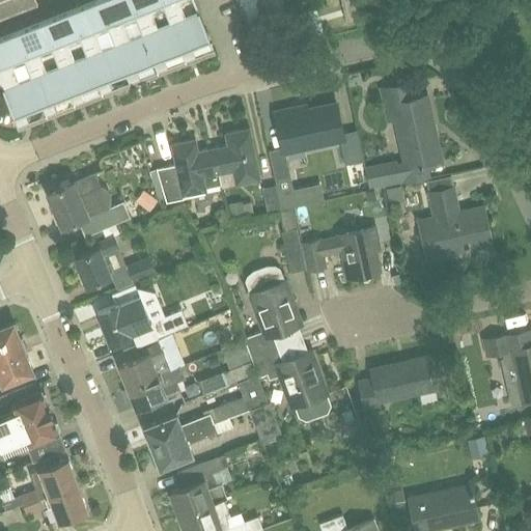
[(0,0),(0,16),(36,2),(35,0),(0,0)]
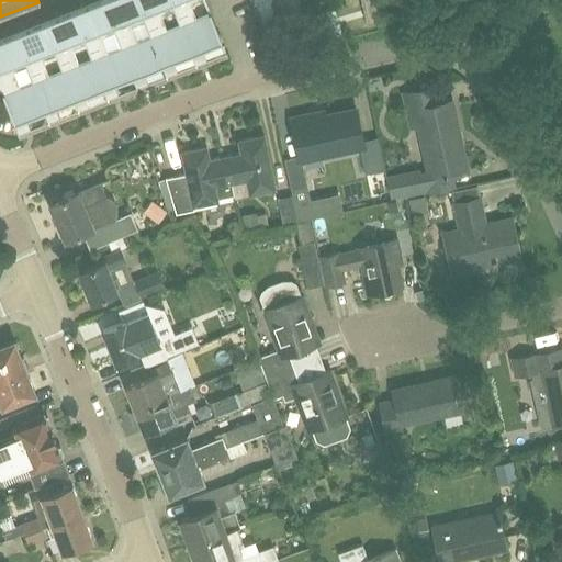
[(114,31),(101,0),(96,0),(81,6),(81,4),(80,6),(80,7),(71,10),(85,43),(90,57),(103,88),(102,89),(108,102),(108,101),(113,100),(112,98),(117,96),(113,85),(132,77),(120,45),(119,45),(108,49),(102,36),(113,31),(114,31)]
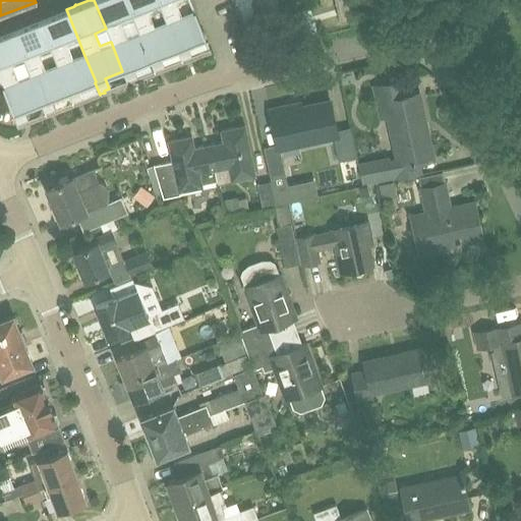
[(133,18),(125,0),(94,0),(106,29),(105,29),(110,42),(111,42),(122,71),(127,83),(131,81),(131,79),(135,77),(131,67),(150,60),(138,32),(126,36),(122,22),(133,18)]
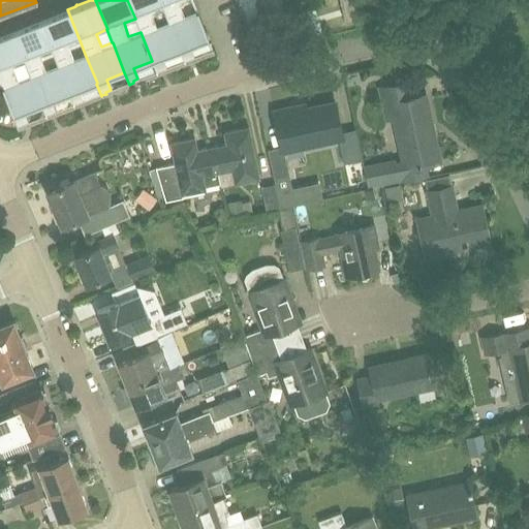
[(163,8),(159,0),(127,0),(135,19),(141,32),(152,61),(157,73),(161,72),(160,69),(165,67),(161,58),(180,51),(168,21),(167,21),(156,26),(151,12),(163,8)]
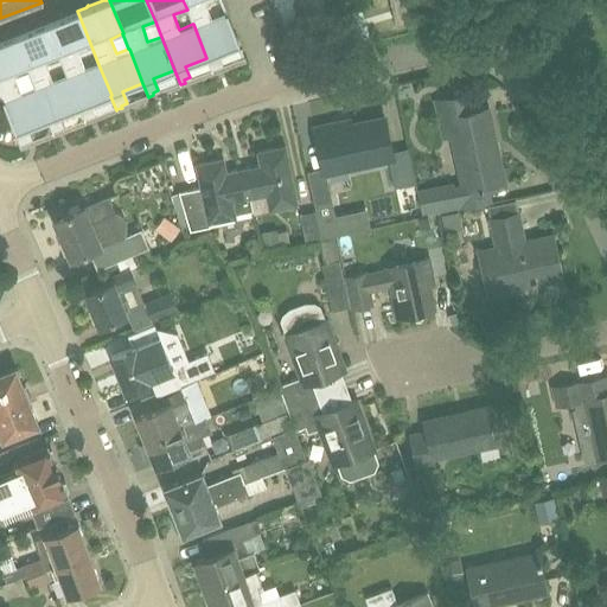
[(183,0),(187,10),(192,24),(193,24),(206,58),(211,72),(217,70),(216,68),(222,65),(217,53),(238,45),(235,33),(225,11),(211,17),(205,1),(209,0),(183,0)]
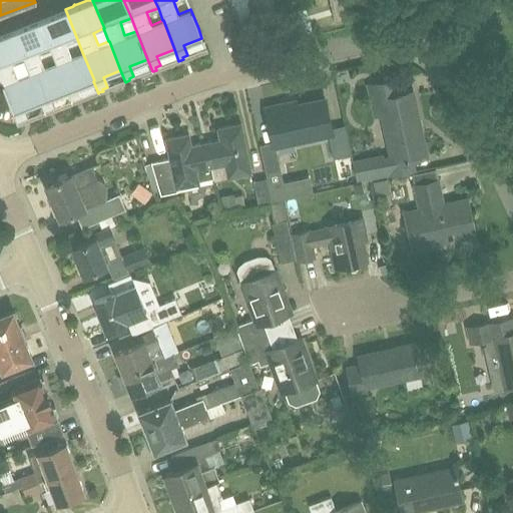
[(255,1),(254,0),(228,0),(231,9),(255,1)]
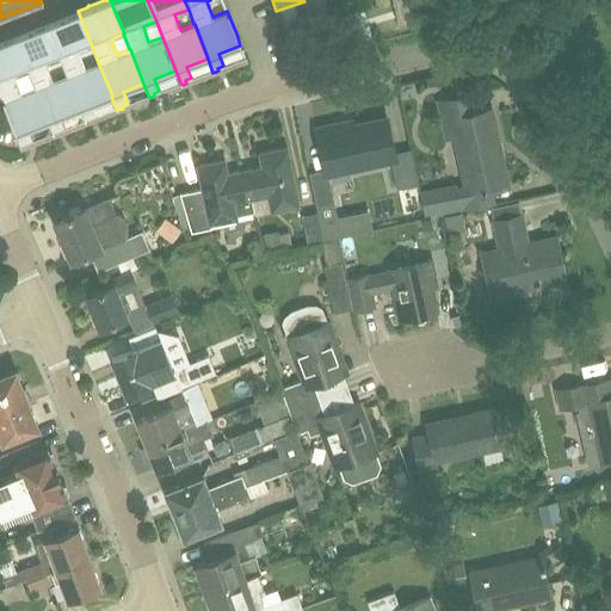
[(333,0),(335,16),(374,10),(371,0),(333,0)]
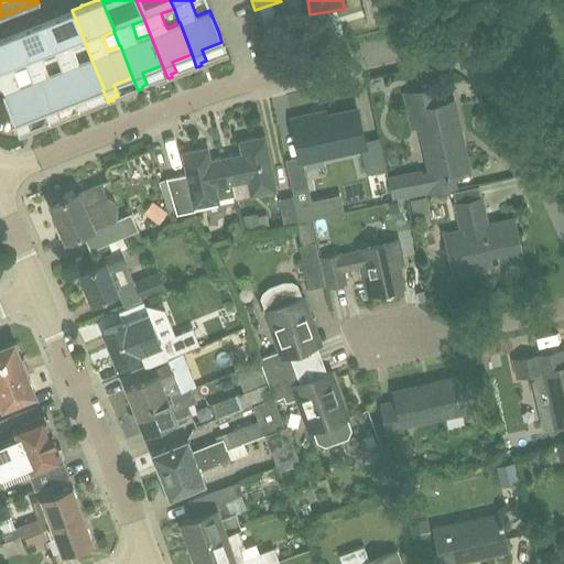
[(383,20),(379,0),(362,0),(368,23),(383,20)]
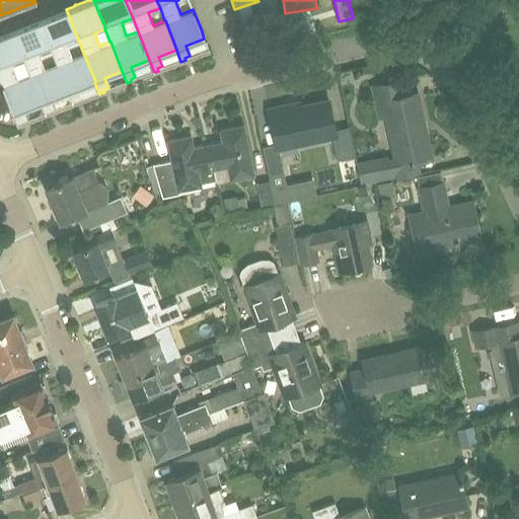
[(264,15),(258,1),(234,9),(239,24),(264,15)]
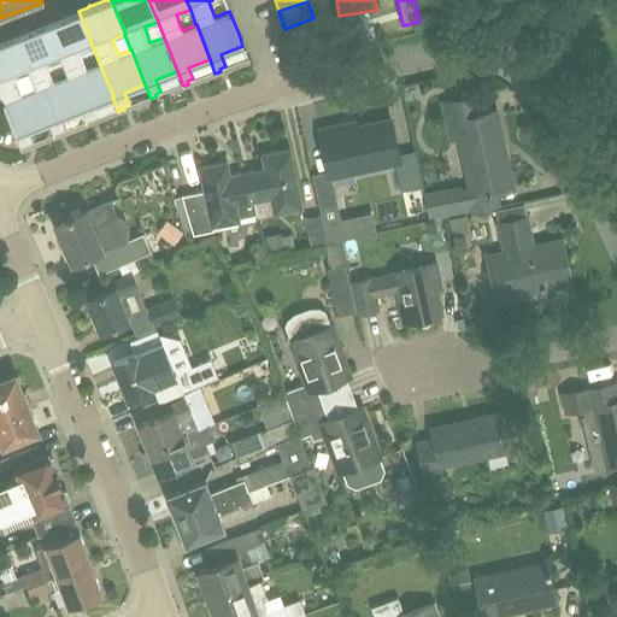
[(93,47),(78,11),(58,19),(57,18),(56,18),(56,19),(47,23),(60,59),(66,75),(68,75),(81,110),(86,124),(87,124),(92,122),(90,119),(97,117),(92,105),(112,98),(113,97),(99,63),(86,68),(80,52),(93,47)]
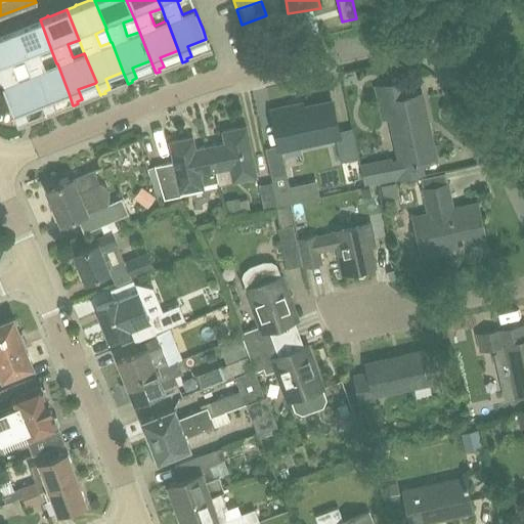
[(51,50),(40,19),(22,28),(20,26),(19,27),(20,28),(12,31),(25,61),(24,61),(29,75),(30,75),(41,104),(45,117),(50,115),(49,113),(54,111),(50,100),(69,93),(57,63),(56,63),(45,69),(40,55),(51,50)]
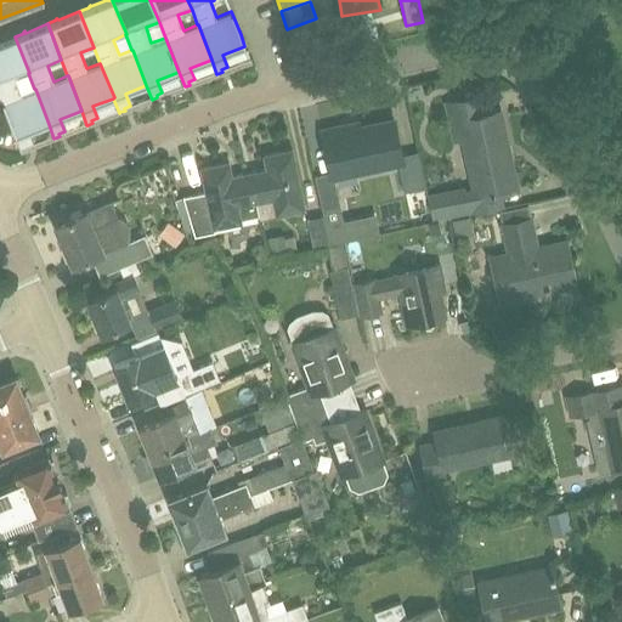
[(29,73),(15,37),(0,41),(0,99),(10,125),(11,125),(21,151),(27,150),(26,146),(32,143),(27,133),(49,124),(35,89),(34,89),(21,94),(15,78),(28,73),(29,73)]
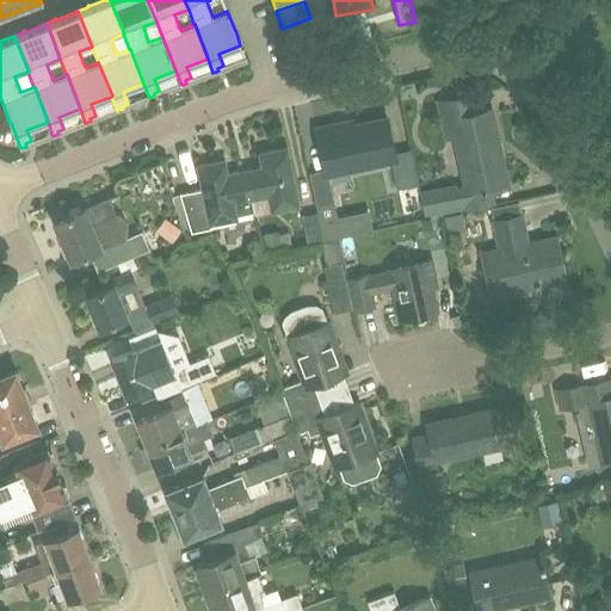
[(438,102),(446,139),(456,137),(466,183),(468,193),(458,195),(460,197),(423,205),(425,218),(462,210),(494,204),(491,190),(507,186),(491,109),(475,112),(471,94),(470,94),(438,102)]
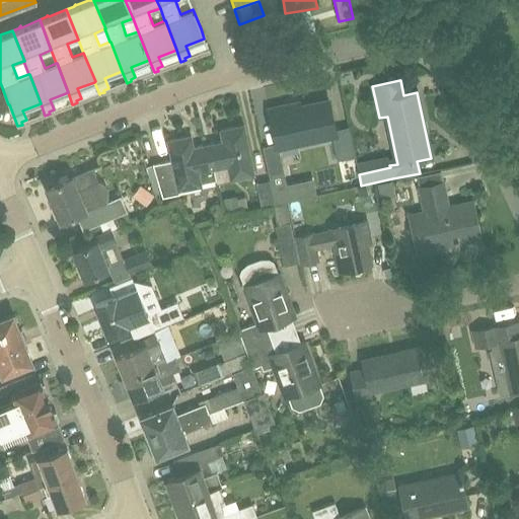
[(349,127),(335,129),(328,99),(289,108),(288,104),(269,108),(276,144),(263,147),(269,175),(284,172),(279,149),(331,137),(337,159),(355,156),(349,127)]
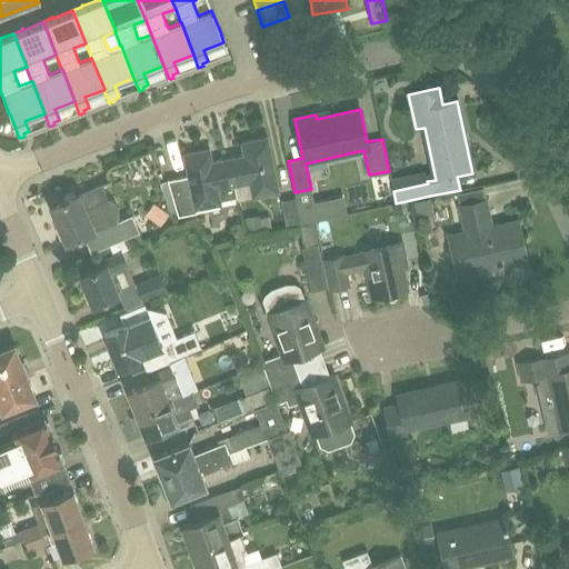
[(279,191),(268,137),(241,142),(245,156),(229,159),(235,185),(250,181),(253,197),(279,191)]
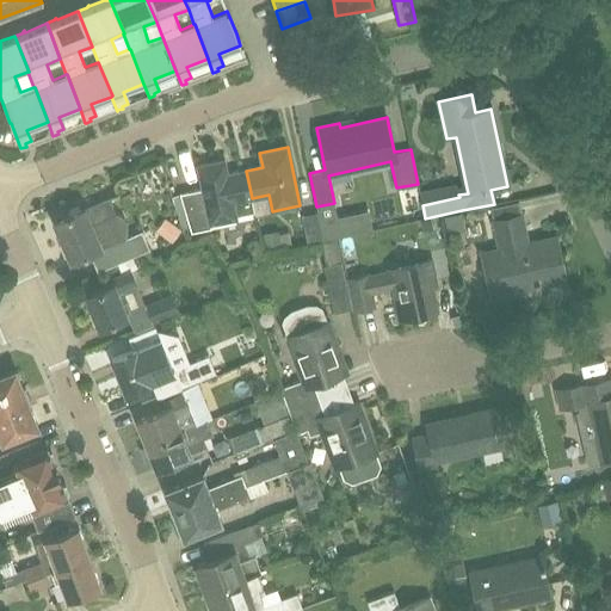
[(197,165),(202,189),(180,193),(189,233),(208,228),(208,224),(234,220),(234,216),(251,213),(248,198),(252,198),(246,171),(229,174),(226,159),(197,165)]
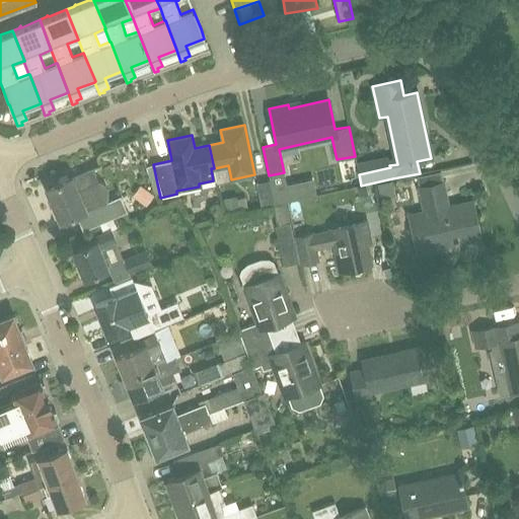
[(72,175),(64,178),(46,187),(60,221),(94,206),(86,186),(97,181),(98,181),(92,167),(72,176),(72,175)]
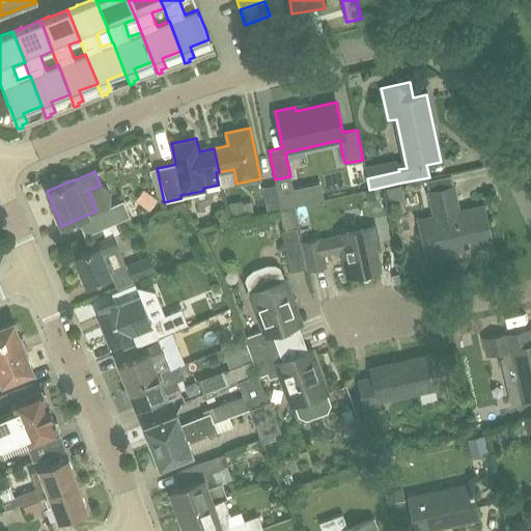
[(281,210),(277,192),(276,185),(261,188),(267,212),(281,210)]
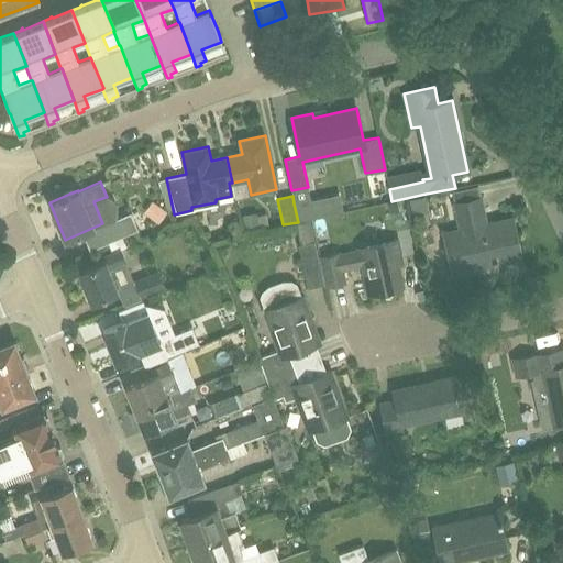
[(460,229),(443,233),(451,266),(493,257),(495,264),(522,258),(519,243),(516,244),(510,218),(486,223),(479,198),(454,203),(460,229)]
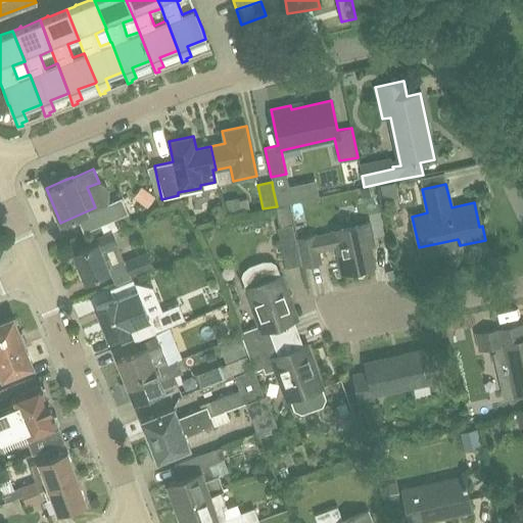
[(293,202),(290,185),(273,189),(277,206),(293,202)]
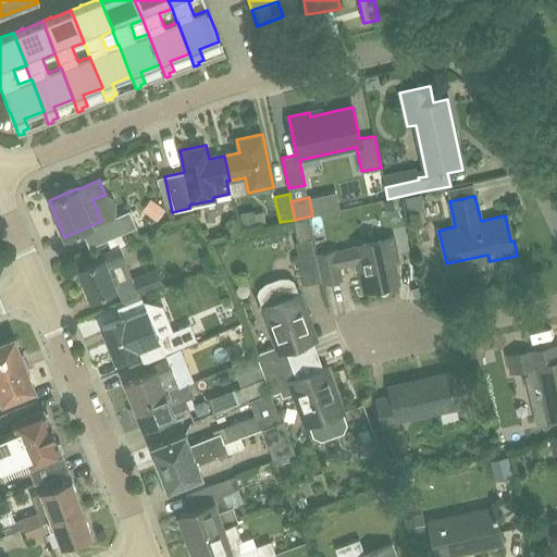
[(108,220),(115,236),(136,227),(128,211),(114,217),(108,220)]
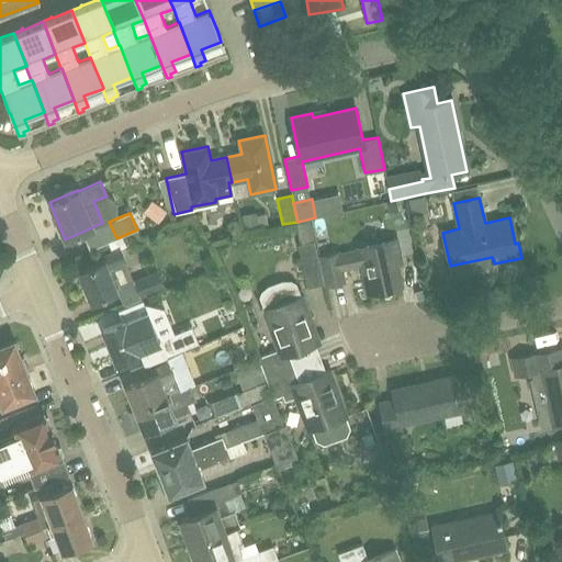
[(315,239),(314,240),(310,220),(295,223),(300,244),(298,244),(307,287),(324,283),(318,257),(317,251),(315,239)]
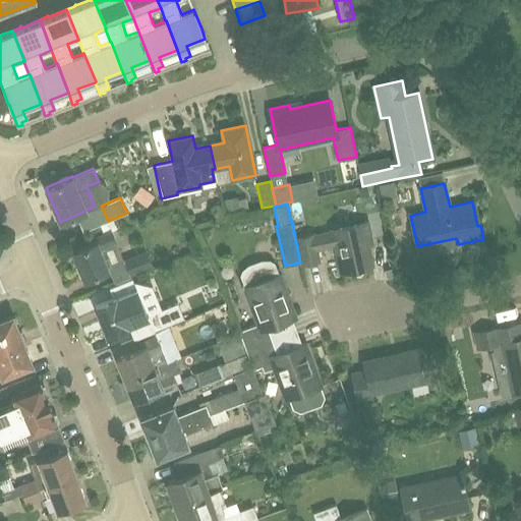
[(314,235),(314,234),(295,238),(300,263),(301,263),(302,264),(320,259),(317,248),(336,244),(342,271),(371,264),(365,237),(369,236),(366,222),(333,230),(333,231),(314,235)]
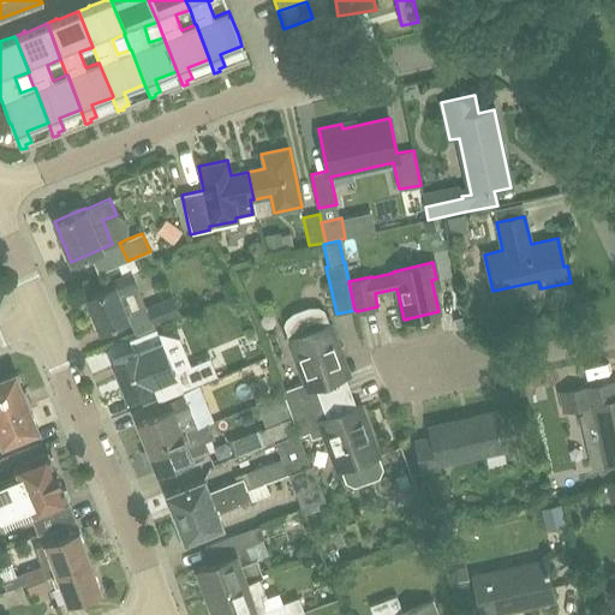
[(113,284),(101,290),(99,284),(84,290),(87,296),(85,296),(100,330),(129,318),(119,292),(137,286),(131,272),(112,280),(113,284)]
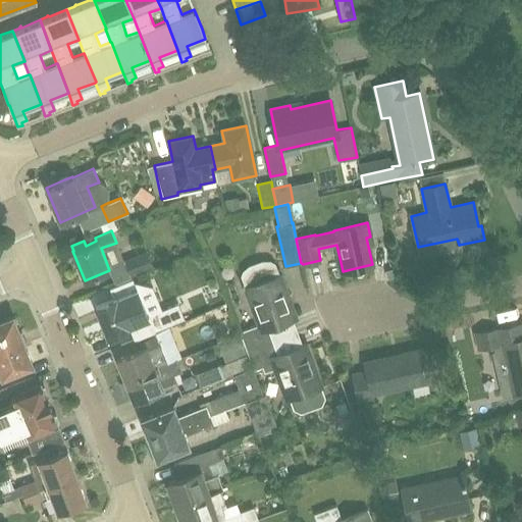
[(153,267),(147,252),(124,261),(131,276),(153,267)]
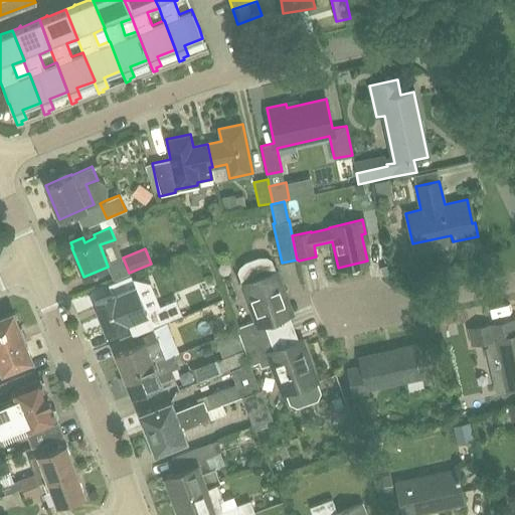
[(242,285),(255,320),(236,327),(243,346),(270,336),(266,324),(292,314),(277,272),(272,260),(268,256),(260,256),(245,262),(239,267),(237,272),(242,285)]
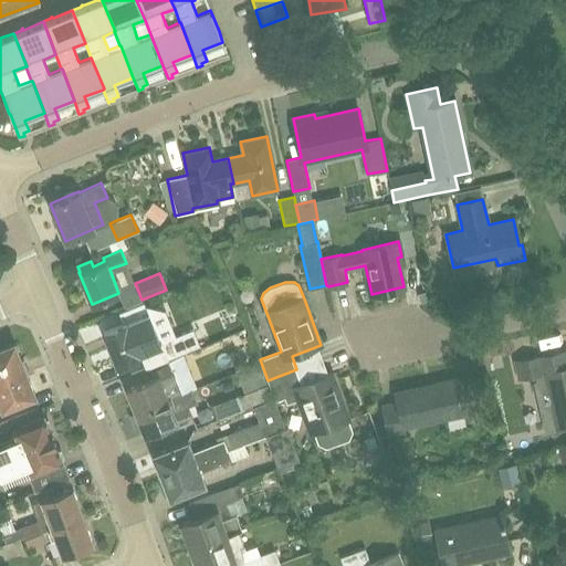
[(426,292),(418,293),(420,303),(428,301),(426,292)]
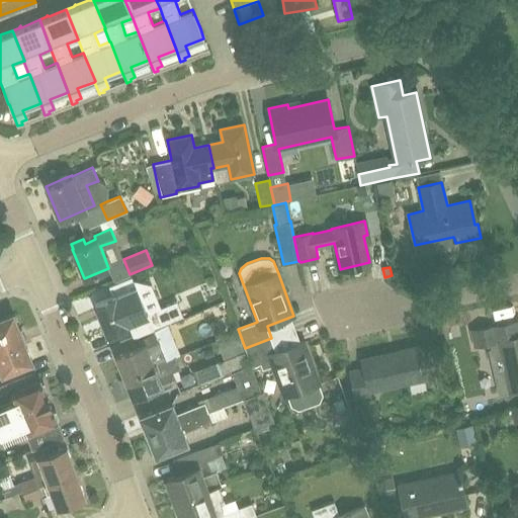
[(112,295),(94,303),(106,333),(127,324),(126,322),(146,314),(132,276),(108,285),(112,295)]
